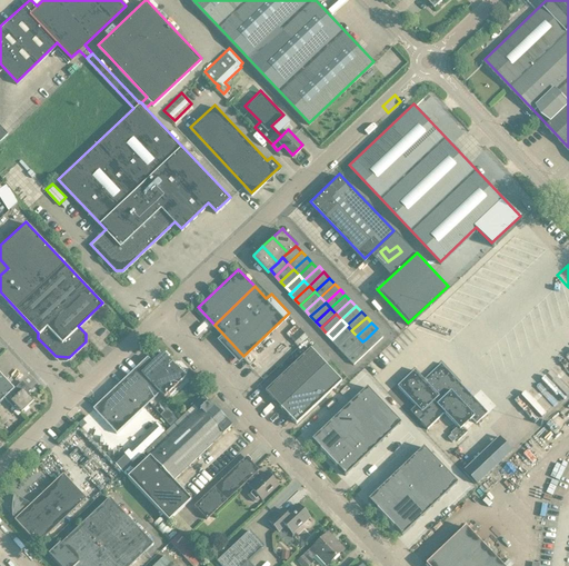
[(347,325),(332,339),(337,345),(351,330),(347,325)]
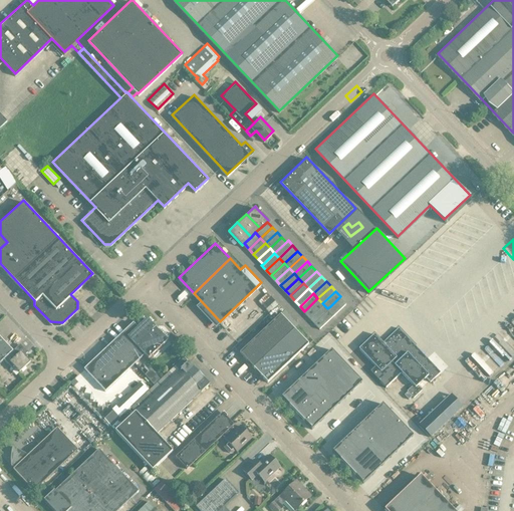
[(340,296),(330,306),(335,311),(345,302),(340,296)]
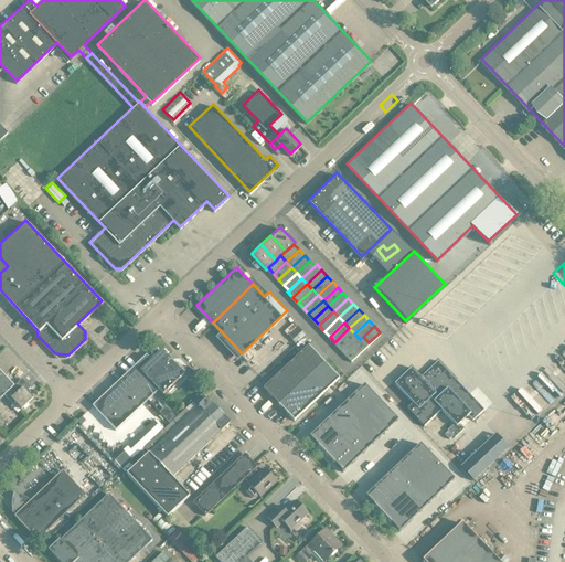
[(297,328),(290,338),(295,341),(302,331),(297,328)]
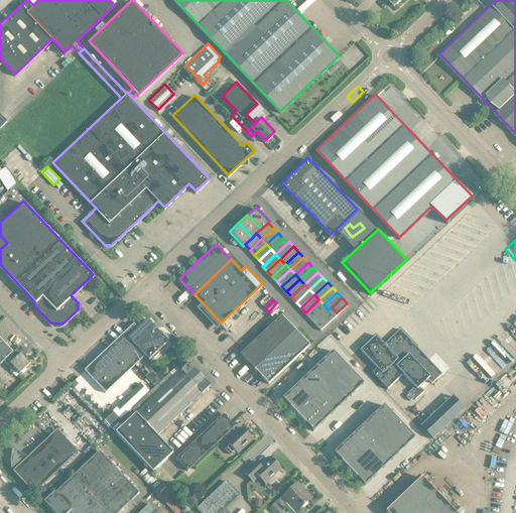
[(318,299),(305,312),(310,317),(324,304),(318,299)]
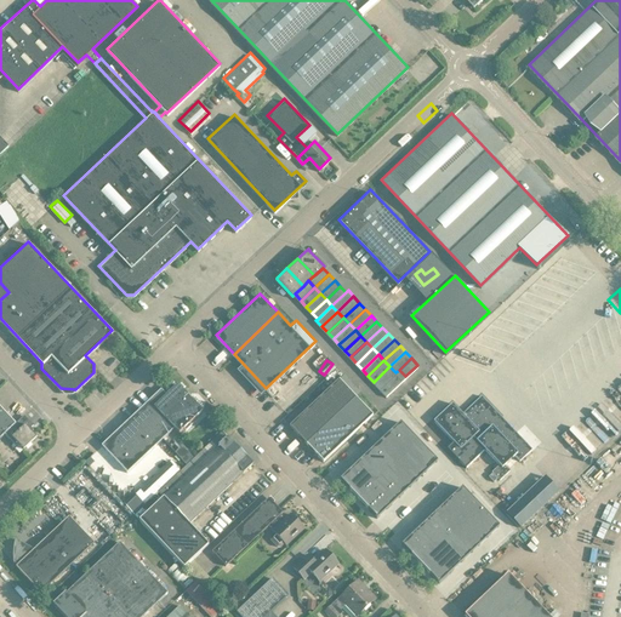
[(389,366),(374,382),(380,388),(396,372),(389,366)]
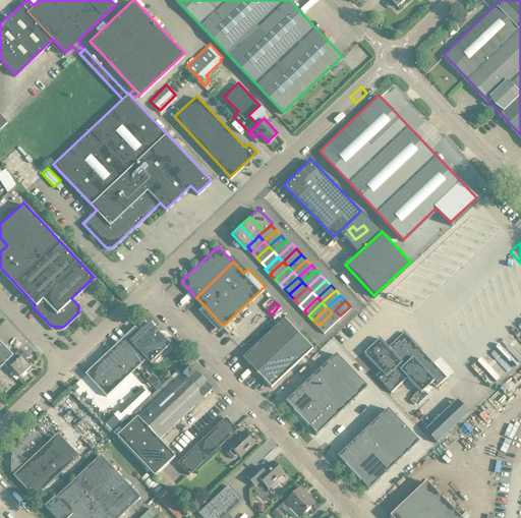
[(332,312),(319,326),(324,331),(337,319),(332,312)]
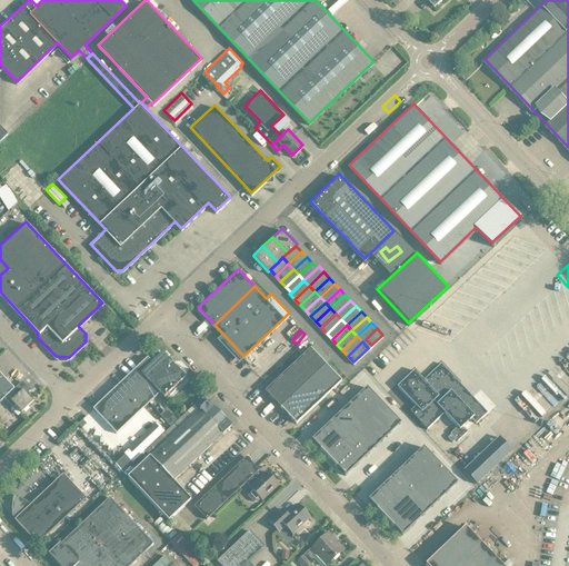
[(280,405),(326,361),(310,345),(265,388),(280,405)]
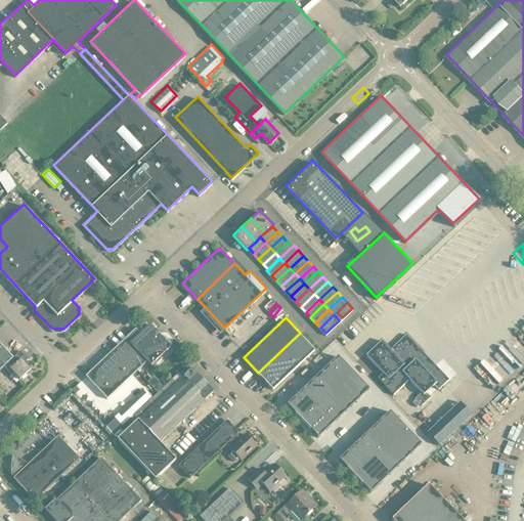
[(106,396),(116,388),(127,377),(131,381),(140,373),(136,368),(141,363),(144,367),(149,362),(150,363),(171,344),(170,343),(171,343),(171,340),(164,333),(162,333),(161,334),(155,328),(156,327),(156,323),(153,320),(150,321),(149,321),(148,322),(146,320),(142,320),(139,322),(139,327),(141,330),(139,332),(135,327),(86,374),(106,396)]
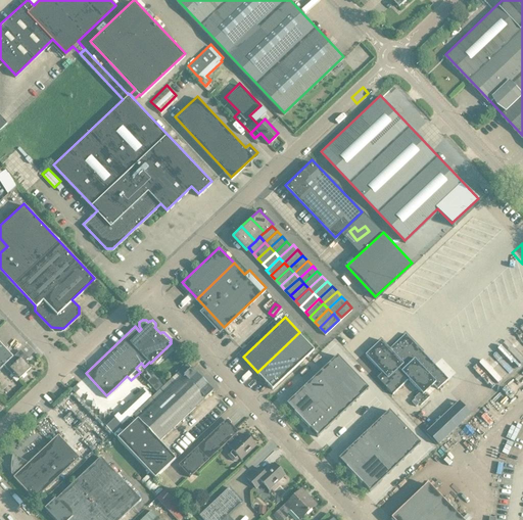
[(379,376),(392,391),(409,377),(420,389),(414,395),(421,403),(430,394),(425,389),(433,382),(437,386),(447,376),(406,331),(389,346),(381,337),(365,352),(383,372),(379,376)]
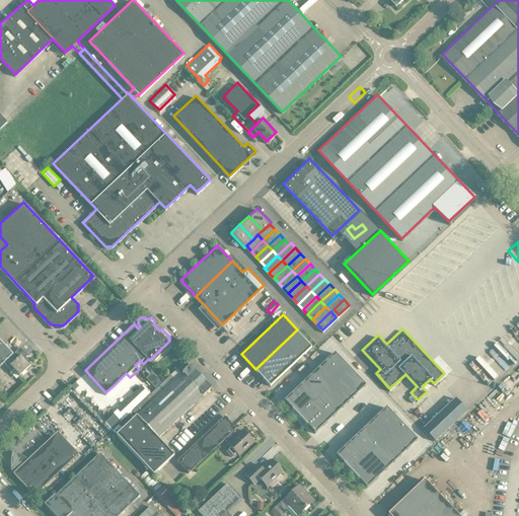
[(311,345),(297,329),(255,369),(270,383),(311,345)]
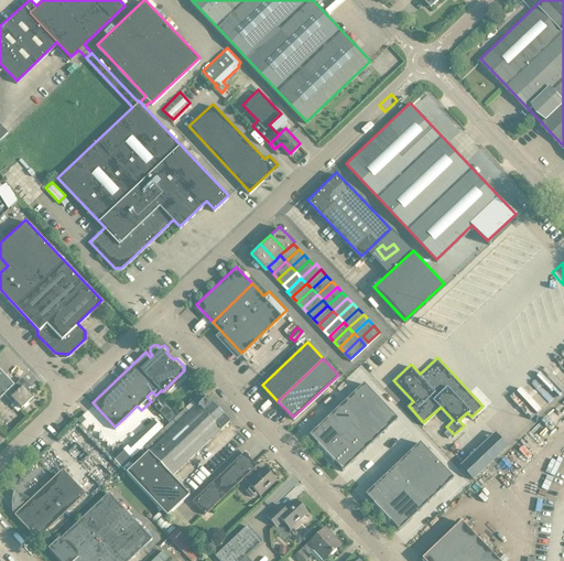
[(0,396),(4,392),(13,383),(0,368),(0,396)]
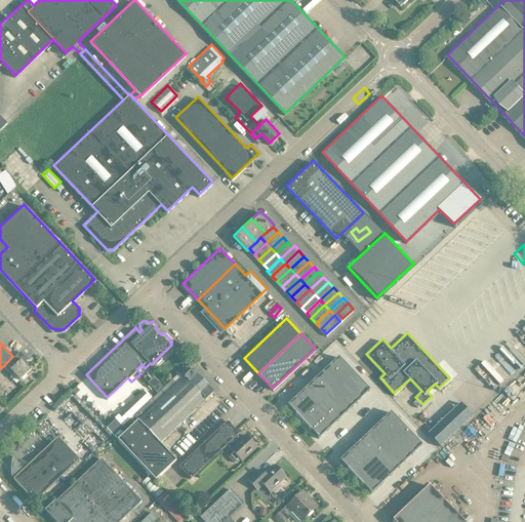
[(19,349),(12,356),(4,365),(13,375),(15,373),(19,378),(31,367),(25,361),(28,357),(19,349)]
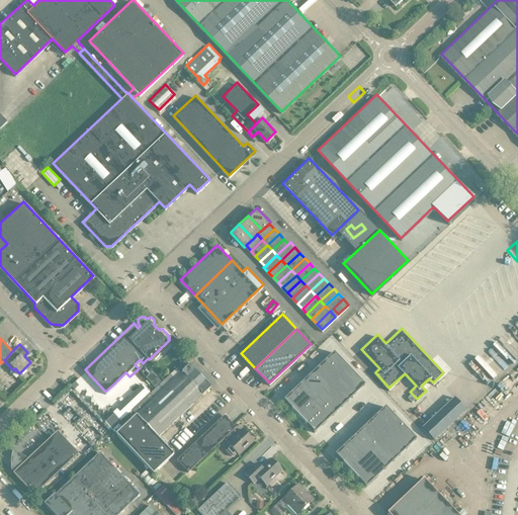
[(339,376),(349,366),(334,350),(323,359),(339,376)]
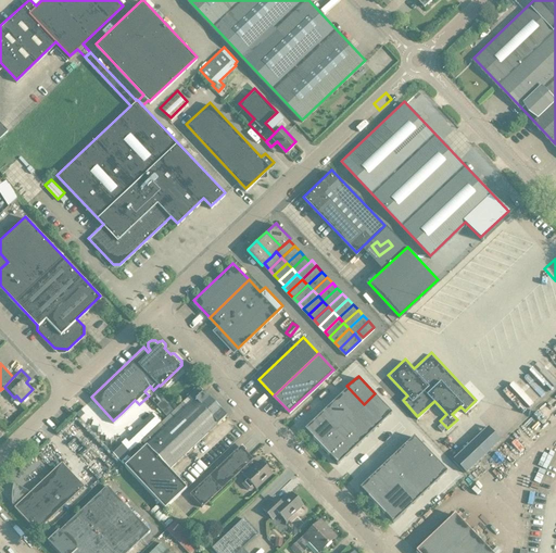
[(355,411),(364,404),(346,386),(339,393),(355,411)]
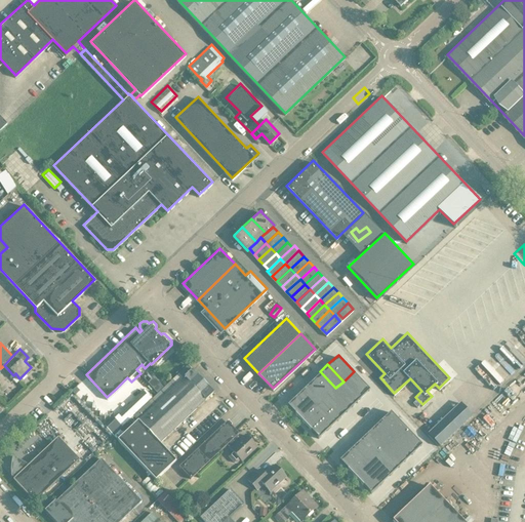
[(159,441),(213,390),(192,367),(118,437),(155,477),(175,458),(159,441)]
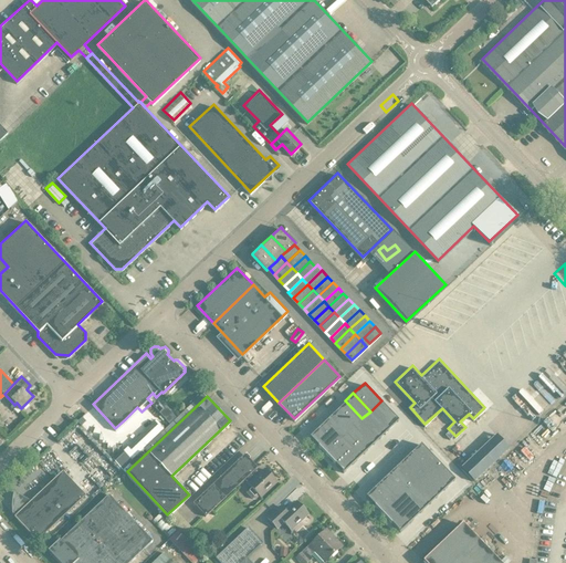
[(354,426),(362,418),(345,400),(337,408),(354,426)]
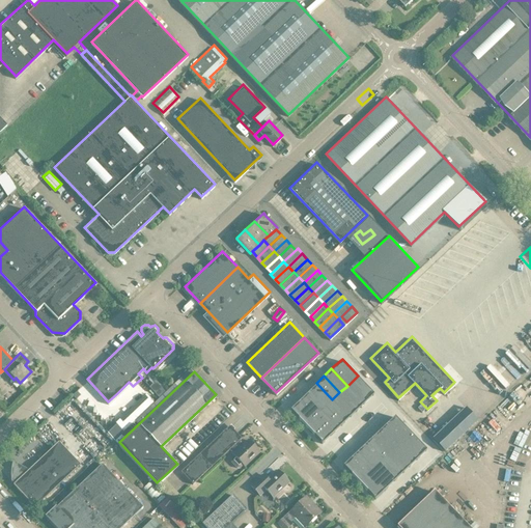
[(373,392),(358,376),(347,386),(363,403),(373,392)]
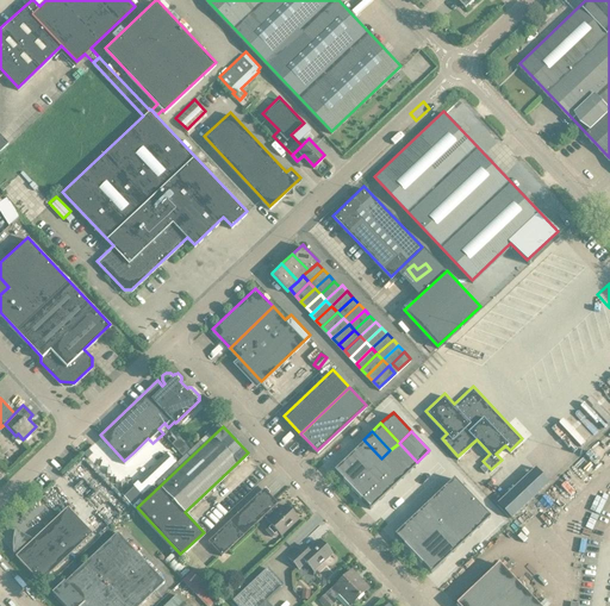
[(371,468),(381,458),(363,439),(353,449),(371,468)]
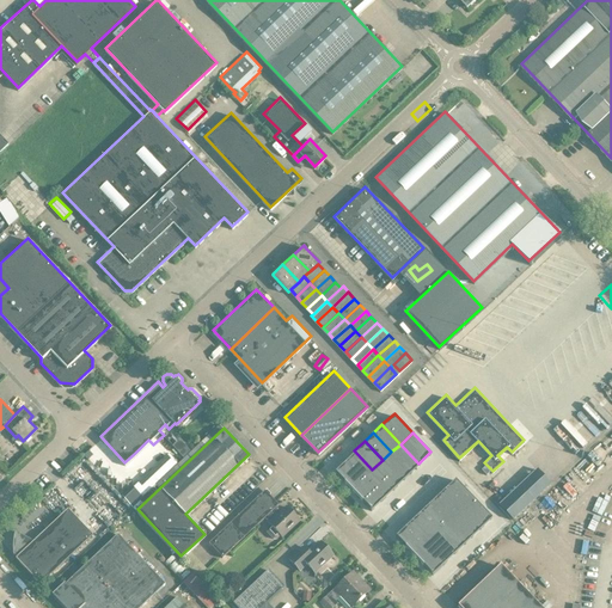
[(410,472),(418,464),(401,444),(391,452),(410,472)]
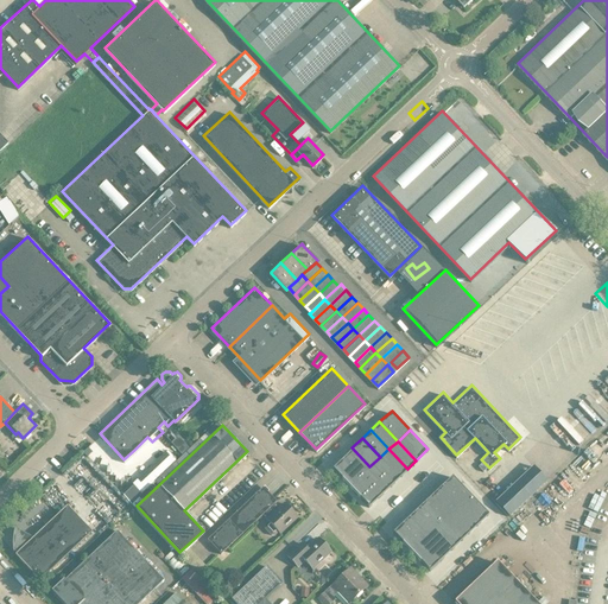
[(350,485),(369,466),(352,447),(333,466),(350,485)]
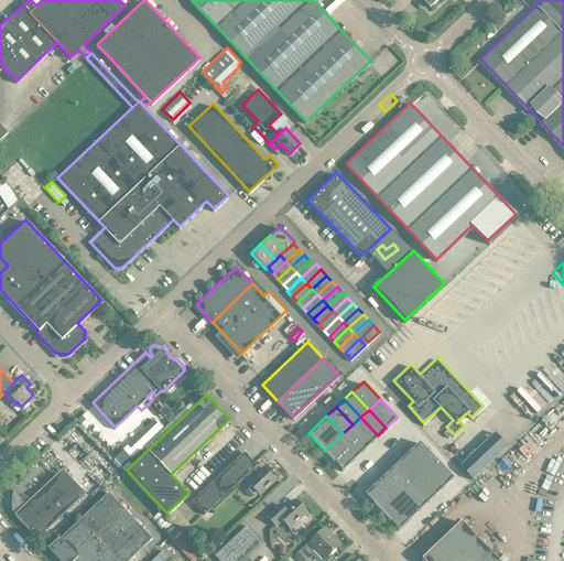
[(378,435),(360,417),(353,424),(369,443),(378,435)]
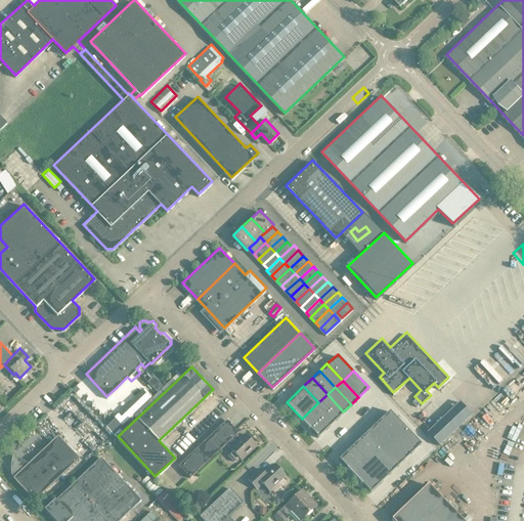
[(343,411),(328,394),(318,402),(335,420),(343,411)]
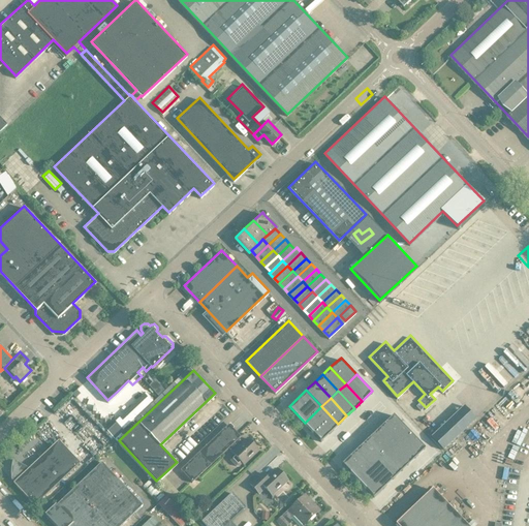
[(475,415),(464,403),(431,435),(442,447),(475,415)]
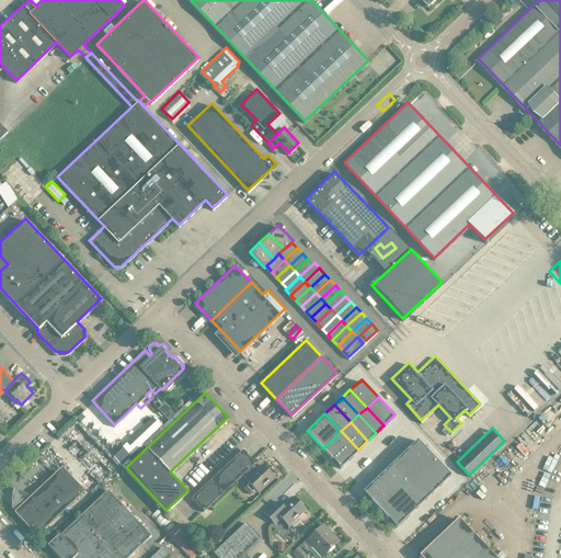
[(341,466),(358,450),(341,431),(323,448),(341,466)]
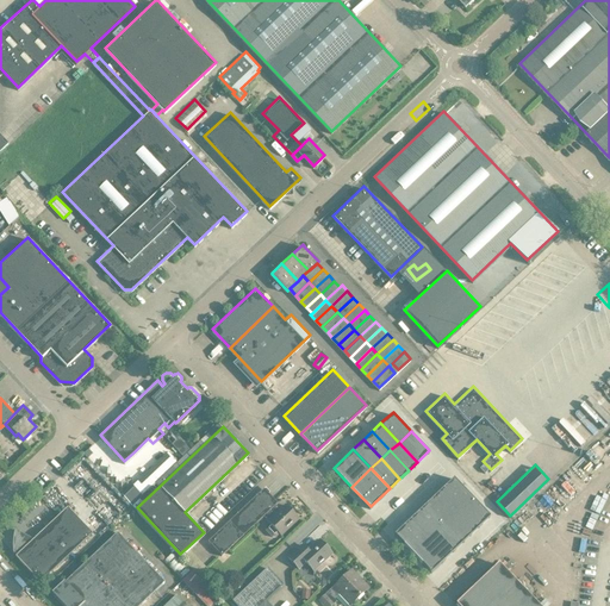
[(441,487),(459,506),(472,495),(454,475),(441,487)]
